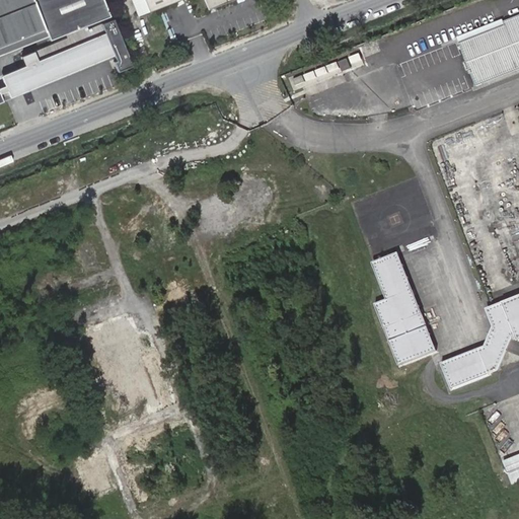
[(112,14),(105,0),(0,0),(0,49),(49,31),(51,39),(67,32),(68,36),(22,54),(26,66),(32,82),(114,52),(115,55),(117,60),(114,61),(118,71),(133,66),(115,18),(89,28),(87,23),(112,14)]
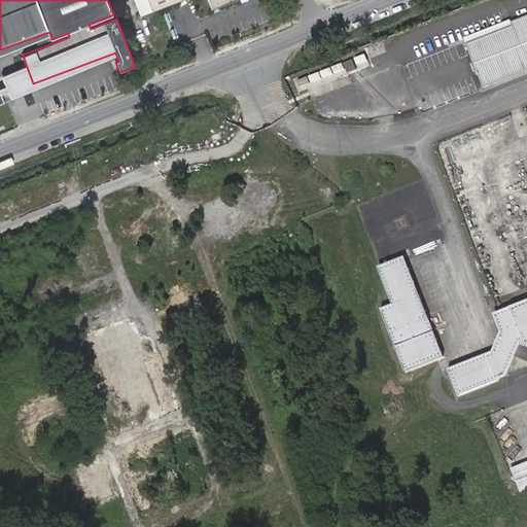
[(138,0),(144,13),(151,10),(146,0),(138,0)]
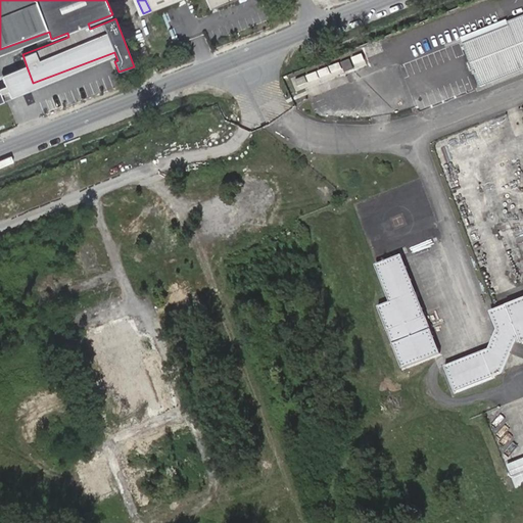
[(145,0),(150,10),(178,0),(209,0),(214,9),(236,0),(145,0)]
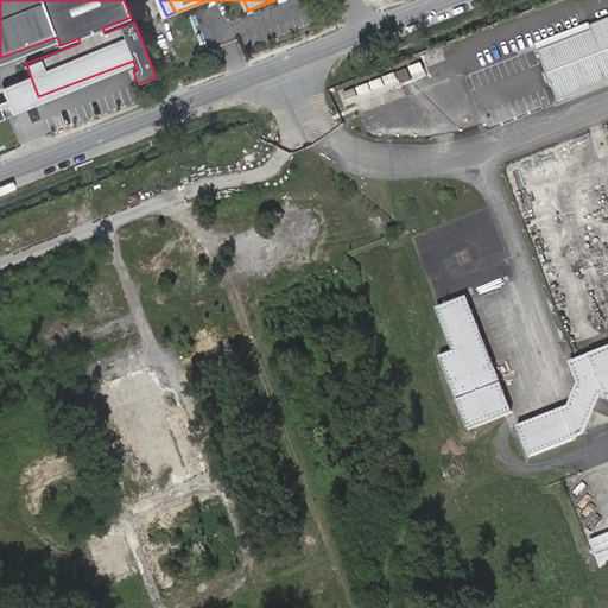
[(558,100),(607,80),(607,16),(590,24),(593,29),(538,50),(558,100)]
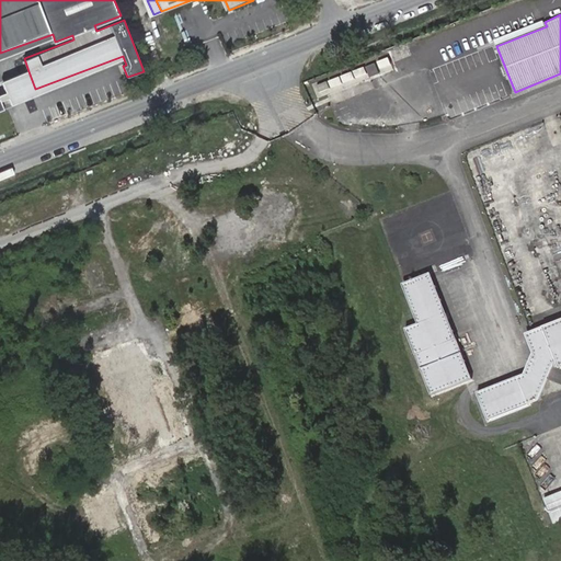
[(496,46),(547,26),(545,22),(544,20),(494,39),(496,46)]
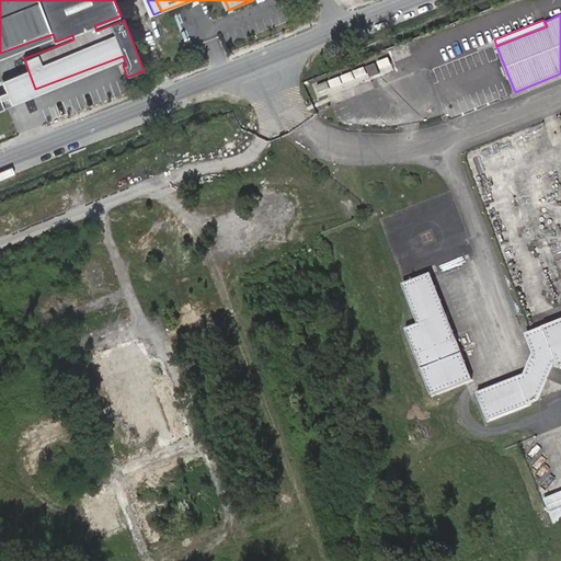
[(0,53),(0,61),(55,42),(53,34),(0,53)]
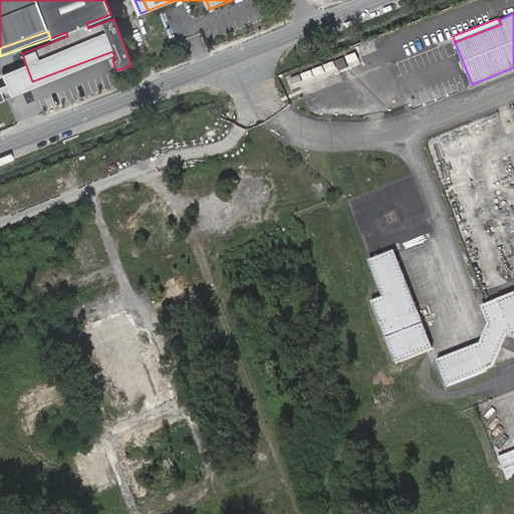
[(0,92),(1,96),(113,54),(112,51),(32,81),(26,65),(0,75),(0,92)]
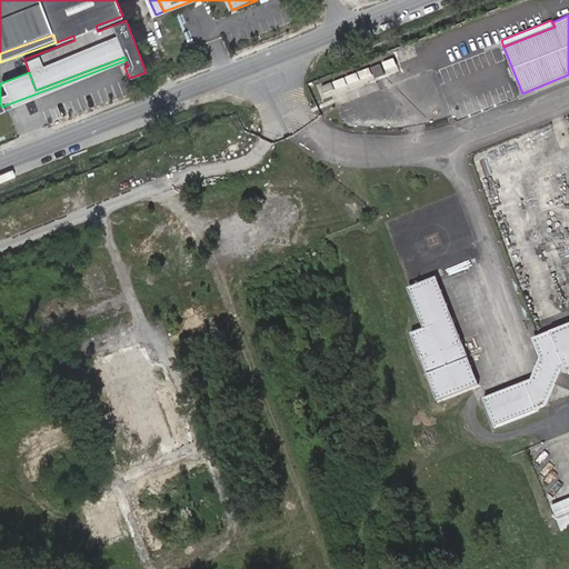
[(377,79),(387,75),(382,63),(372,68),(377,79)]
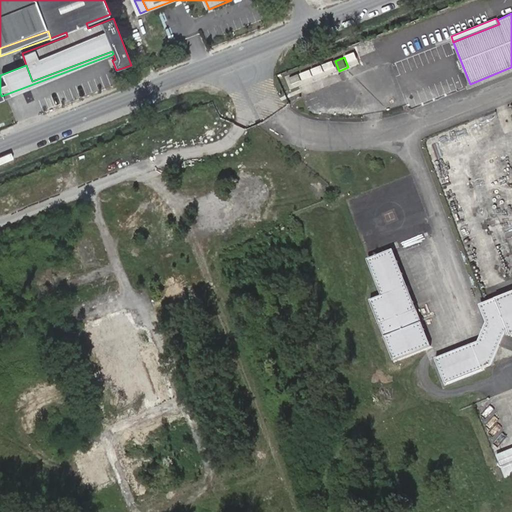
[(228,204),(259,218),(274,185),(243,171),(228,204)]
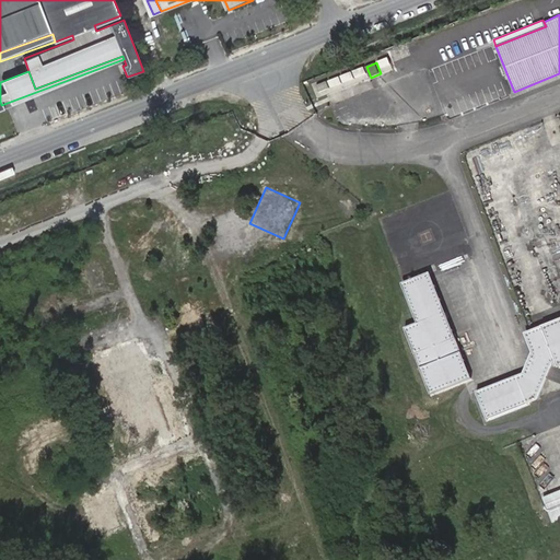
[(357,216),(364,212),(361,203),(353,207),(357,216)]
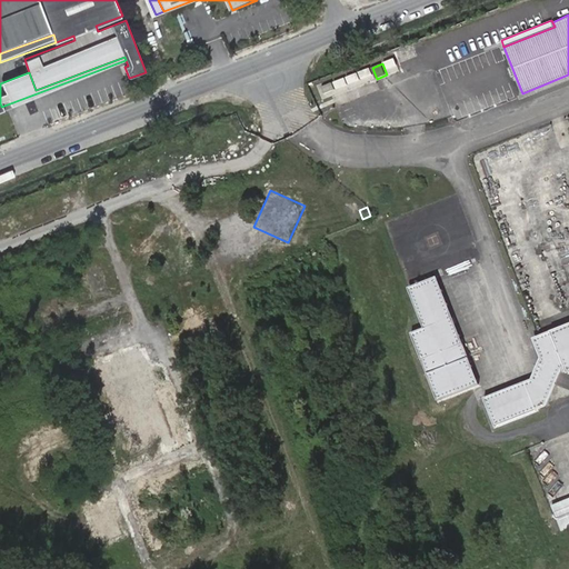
[(411,329),(440,400),(480,383),(436,276),(408,287),(422,325),(411,329)]
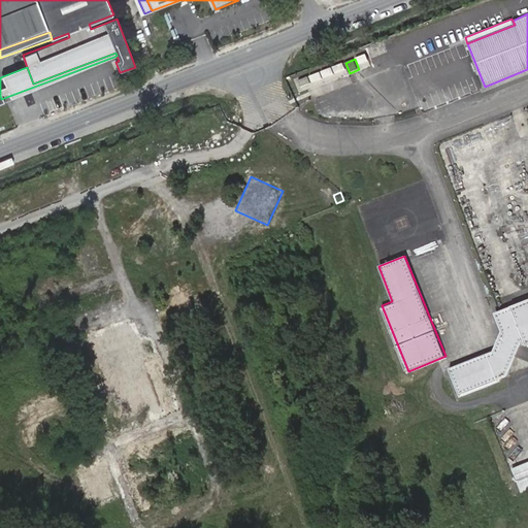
[(527,344),(527,300),(499,311),(495,314),(501,331),(494,352),(450,369),(460,395),(506,377),(521,345),(526,343),(527,345),(527,344)]
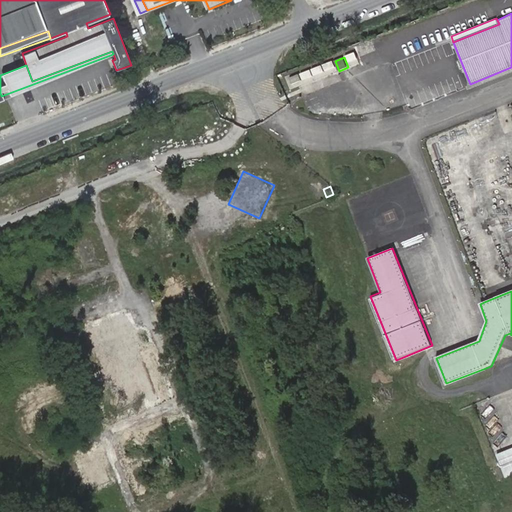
[(159,399),(128,313),(86,327),(118,414),(159,399)]
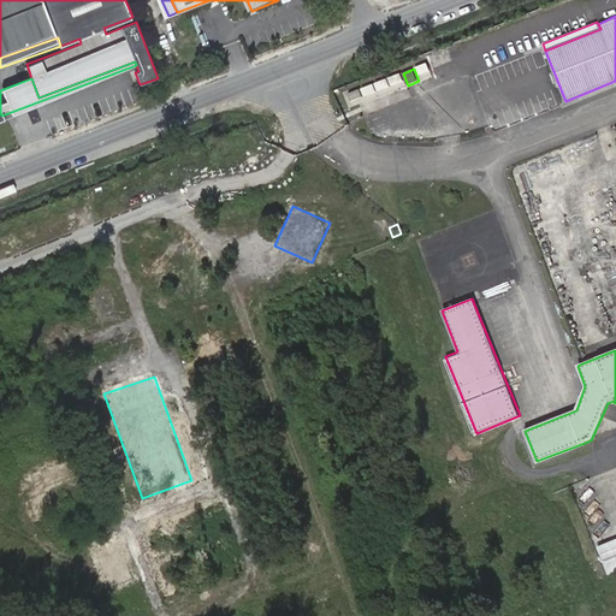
[(615,538),(594,548),(606,575),(615,570),(615,538)]
